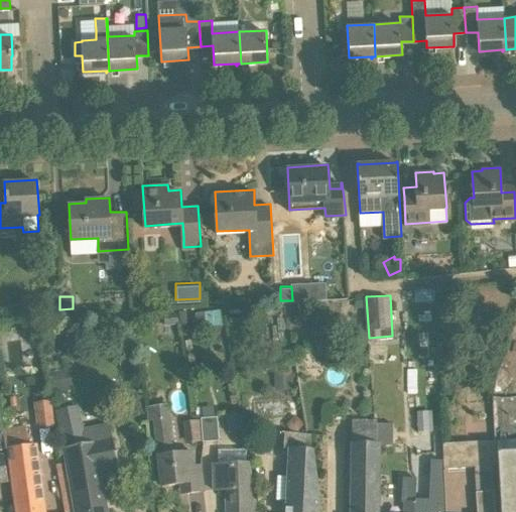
[(27,304),(33,314),(42,307),(36,298),(27,304)]
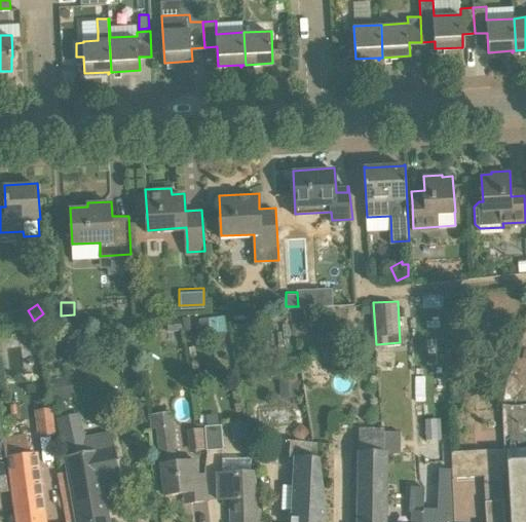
[(226,314),(198,318),(200,333),(228,329),(226,314)]
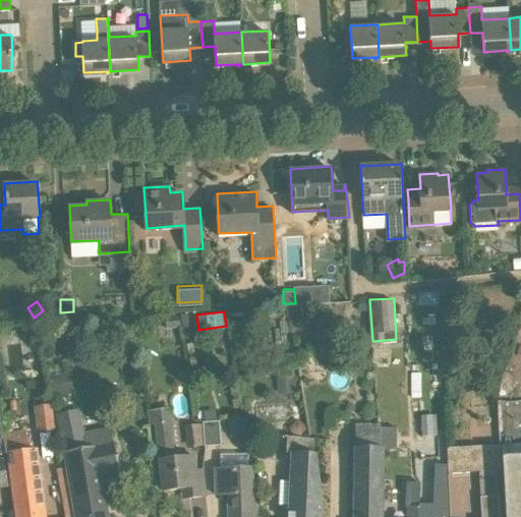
[(317,333),(329,332),(327,319),(316,320),(317,333)]
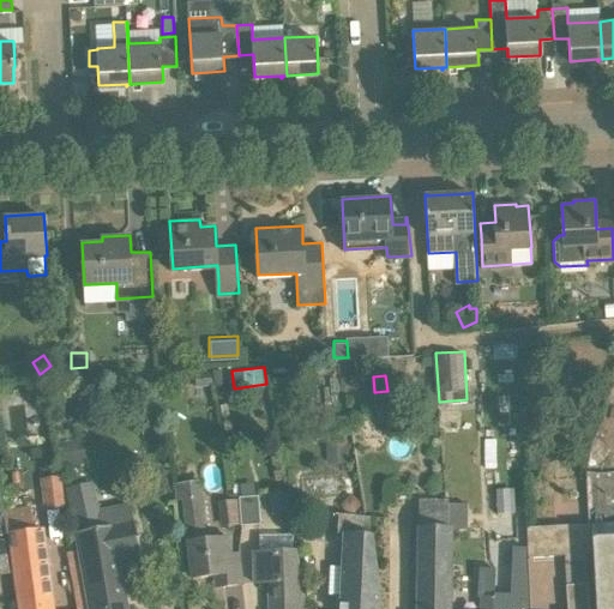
[(26,379),(29,397),(41,395),(38,378),(26,379)]
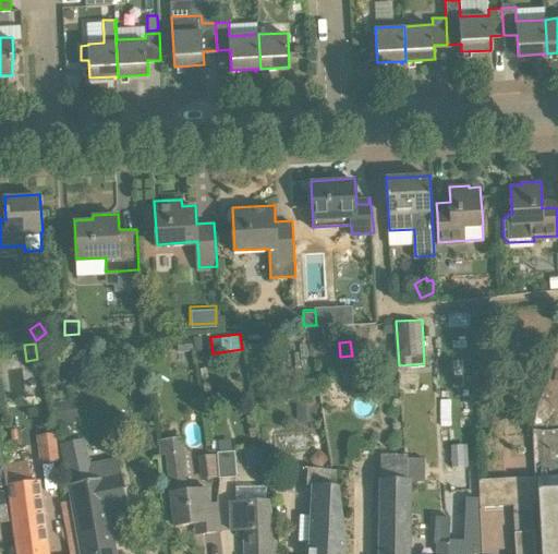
[(198,359),(205,363),(209,356),(203,351),(198,359)]
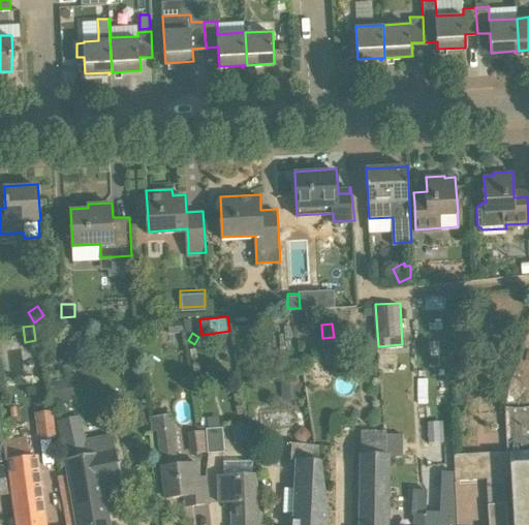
[(302,356),(277,359),(279,374),(304,371),(302,356)]
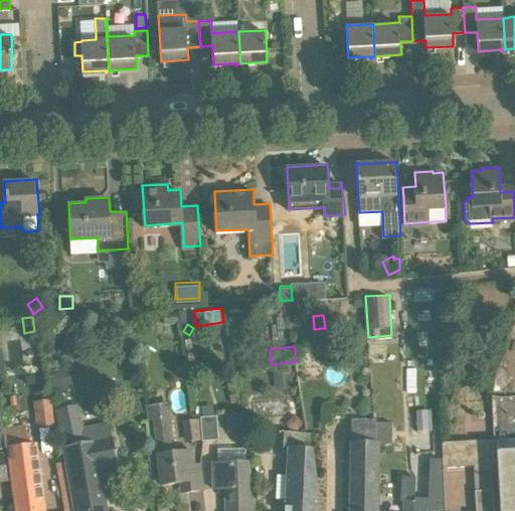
[(73,386),(68,365),(50,369),(56,395),(70,392),(69,387),(73,386)]
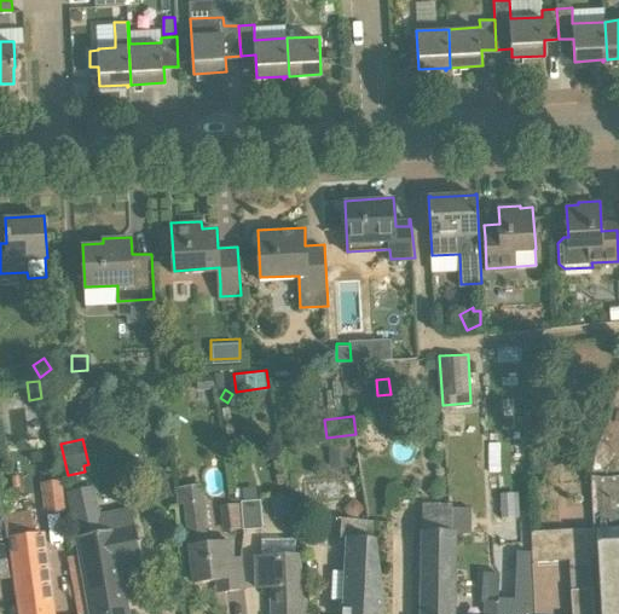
[(351,441),(329,444),(330,465),(352,464),(351,441)]
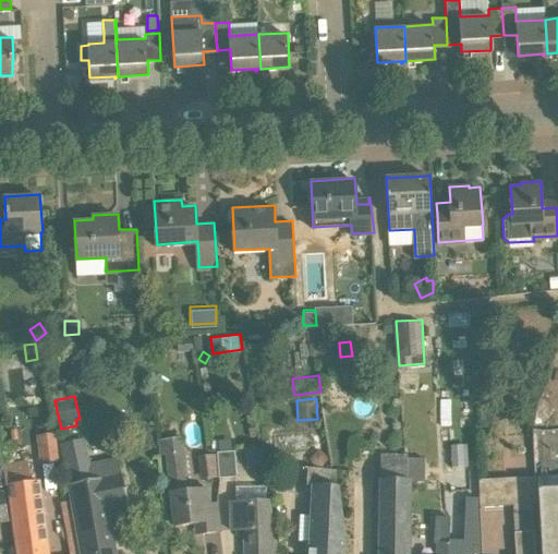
[(56,430),(38,431),(40,459),(58,457),(56,430)]
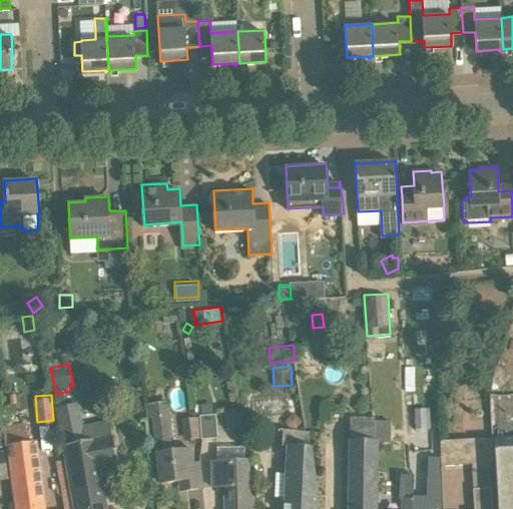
[(111,435),(84,439),(76,400),(66,403),(55,405),(63,444),(75,508),(106,508),(98,465),(117,462),(111,435)]
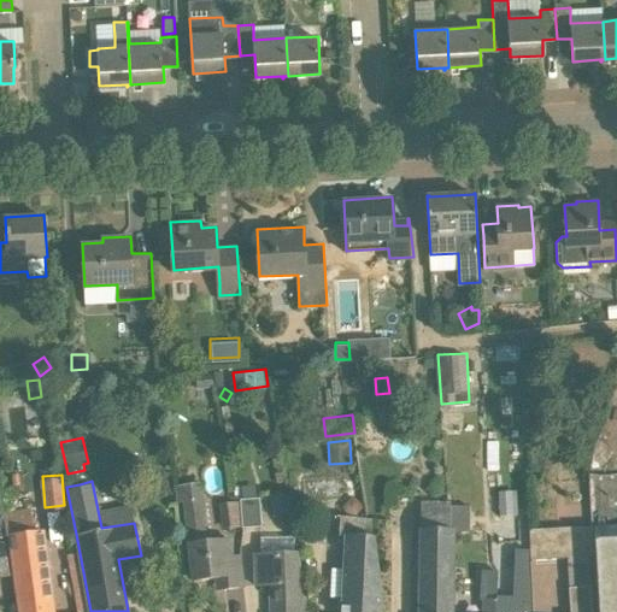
[(204,481),(175,483),(177,501),(184,500),(194,578),(223,575),(224,587),(244,584),(240,553),(231,554),(230,536),(207,540),(204,513),(207,513),(204,481)]
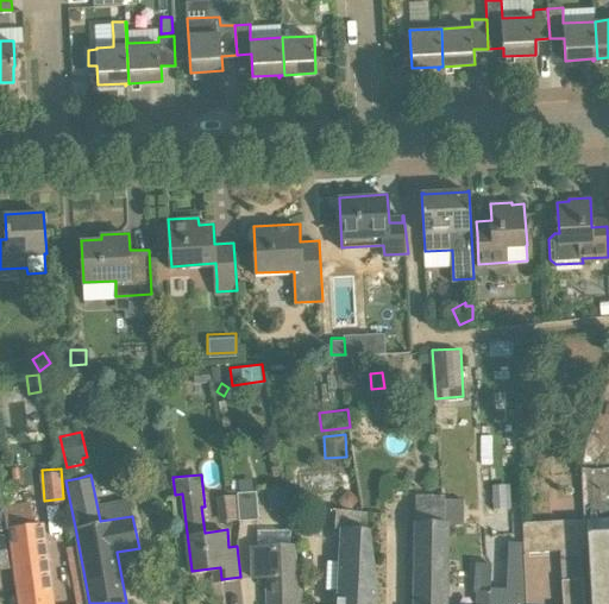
[(284,503),(283,483),(269,484),(270,504),(284,503)]
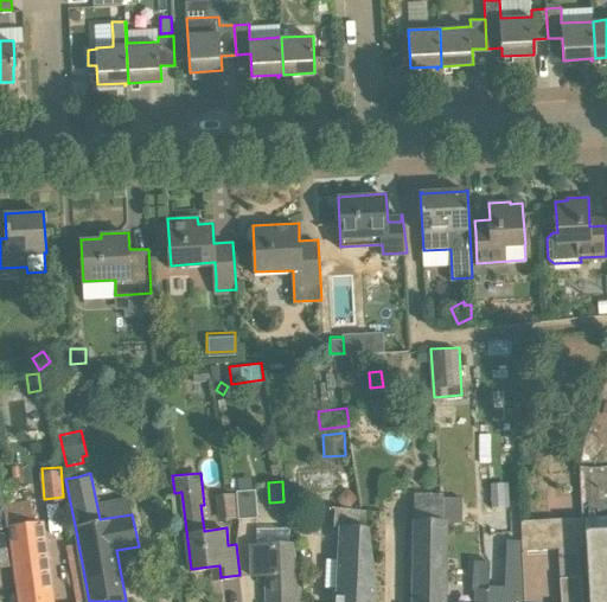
[(504,481),(490,482),(492,506),(505,505),(504,481)]
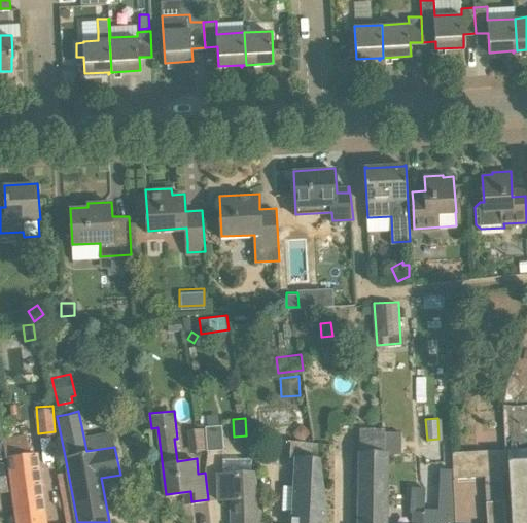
[(221,423),(205,425),(206,437),(207,448),(207,449),(223,448),(221,423)]
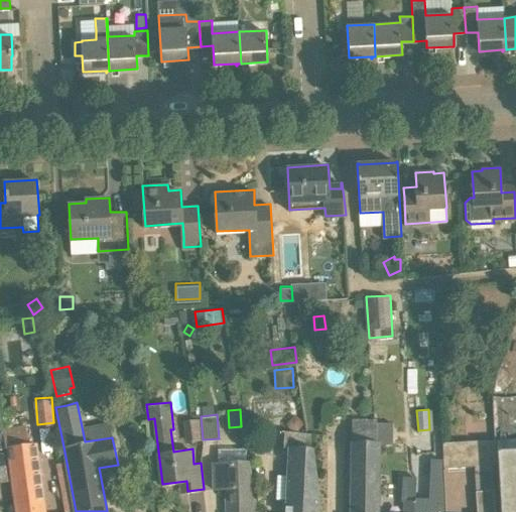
[(376,443),(376,421),(376,420),(353,419),(350,511),(378,511),(380,443),(376,443)]
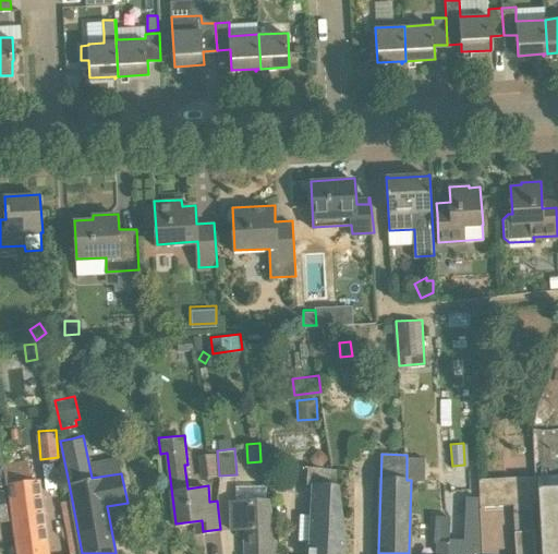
[(407,480),(411,480),(424,480),(425,456),(407,456),(407,480)]
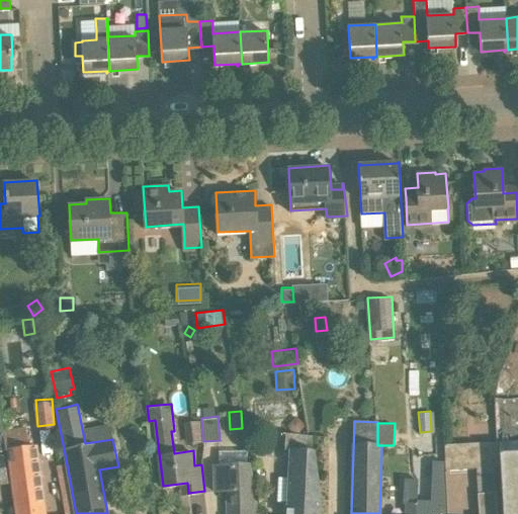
[(45,513),(36,444),(29,446),(26,426),(2,430),(15,513),(45,513)]
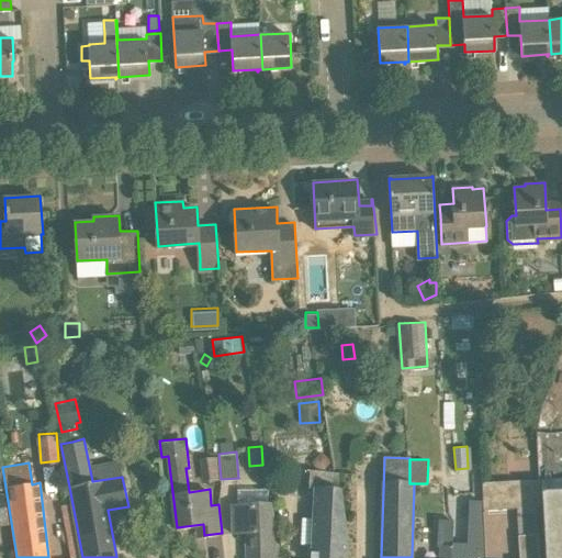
[(221,478),(220,466),(209,467),(210,479),(221,478)]
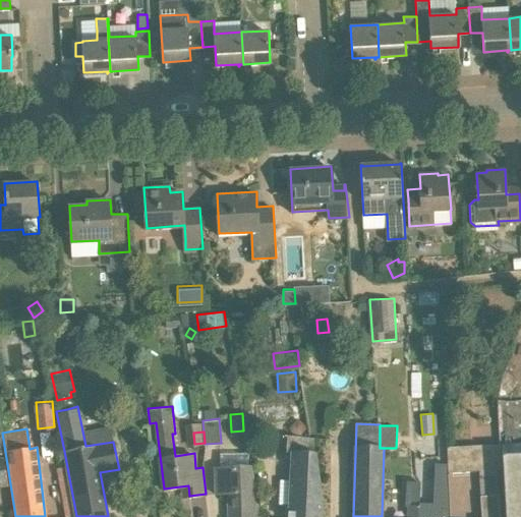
[(316,452),(313,452),(314,437),(287,436),(286,451),(292,451),(288,516),(323,516),(324,497),(322,497),(316,452)]
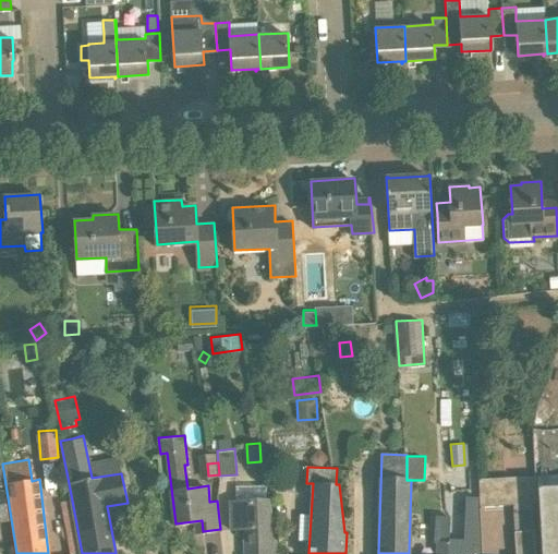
[(538,501),(542,553),(557,553),(557,472),(536,474),(538,501)]
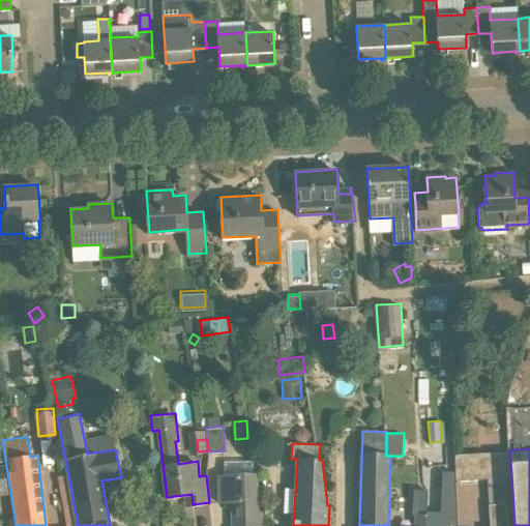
[(509,450),(455,454),(455,479),(489,477),(491,525),(488,525),(508,525),(506,476),(511,475),(509,450)]
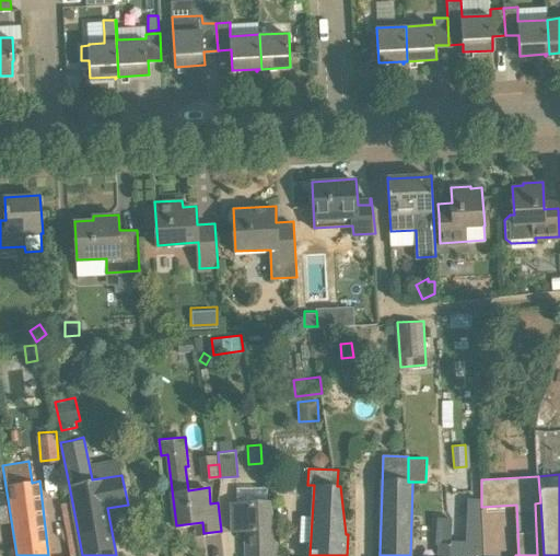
[(277,555),(269,501),(267,501),(267,486),(236,486),(236,501),(233,501),(233,530),(246,529),(246,555),(277,555)]
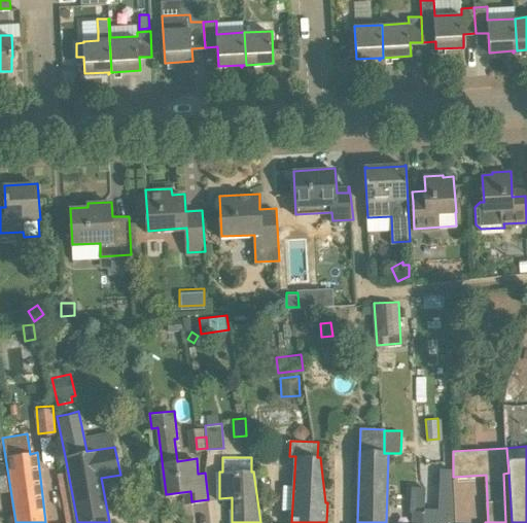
[(67,522),(77,520),(67,471),(57,473),(67,522)]
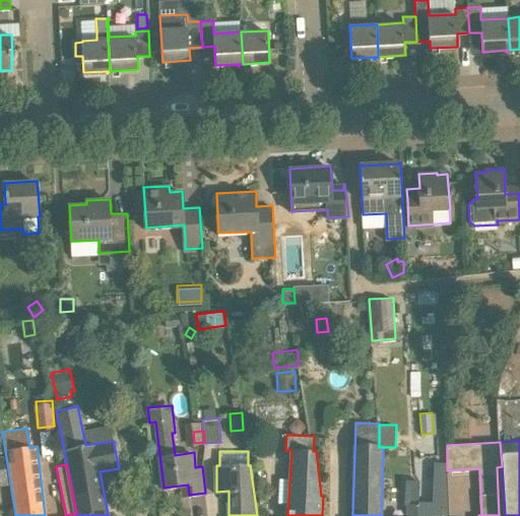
[(416,515),(419,487),(409,486),(406,515),(416,515)]
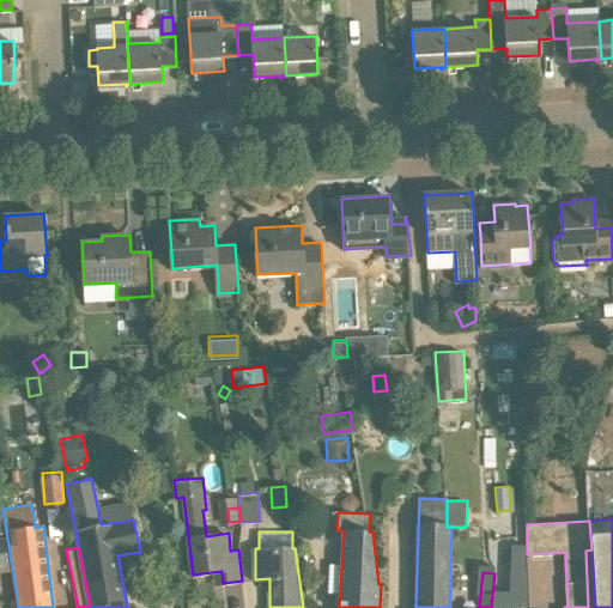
[(503,607),(505,573),(495,573),(491,607),(503,607)]
